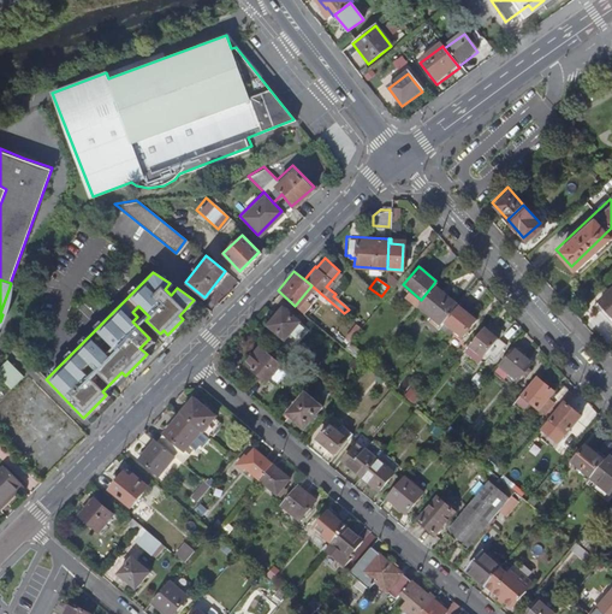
[(611,279),(595,296),(611,314),(611,279)]
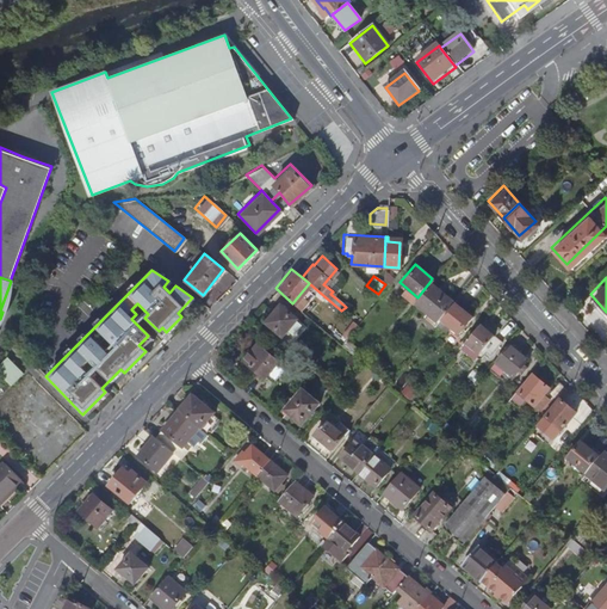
[(433,325),(439,317),(453,301),(431,281),(417,297),(414,300),(428,311),(423,317),(433,325)]
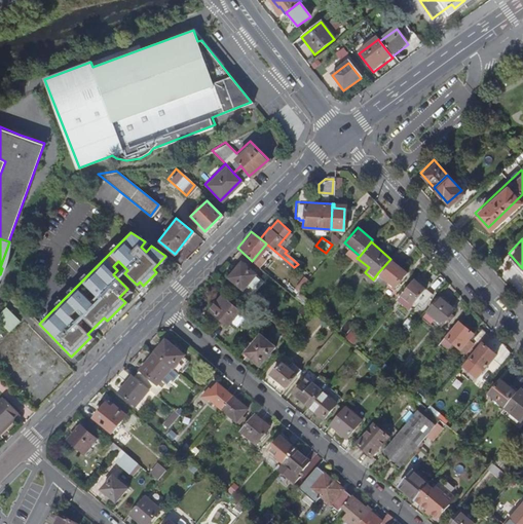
[(521,273),(522,270),(522,268),(509,253),(506,256),(521,273)]
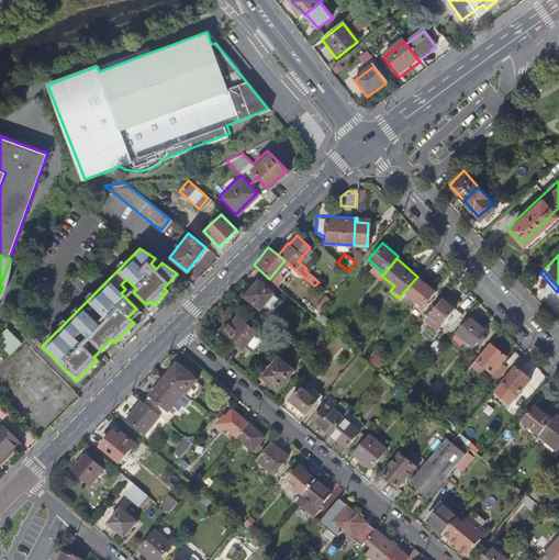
[(417,277),(404,291),(421,304),(434,290),(417,276),(417,277)]
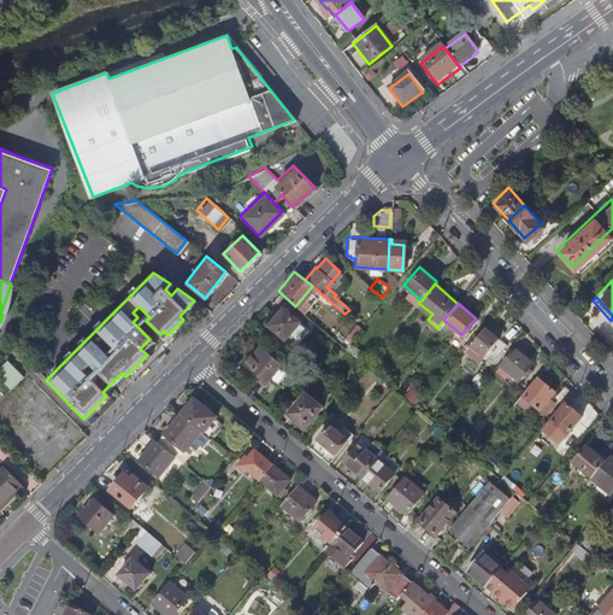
[(298,321),(281,305),(265,323),(283,339),(298,321)]
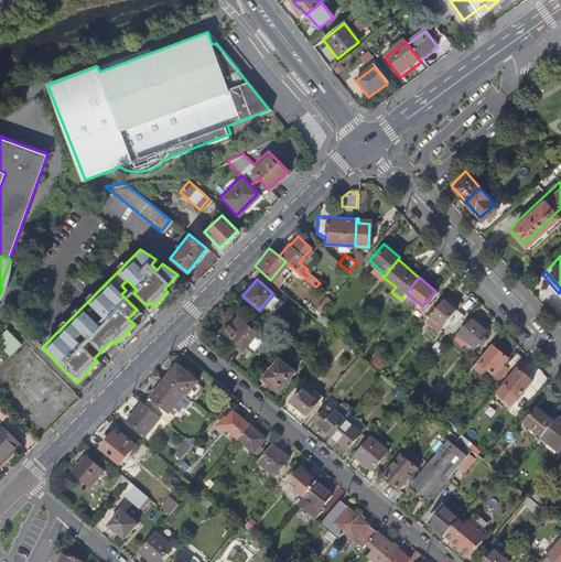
[(121,294),(127,300),(133,293),(137,290),(127,280),(121,285),(126,290),(121,294)]
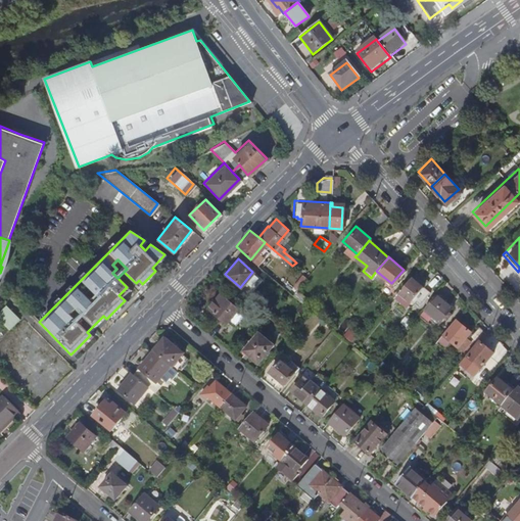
[(411,276),(398,290),(410,300),(413,297),(419,302),(429,291),(411,276)]
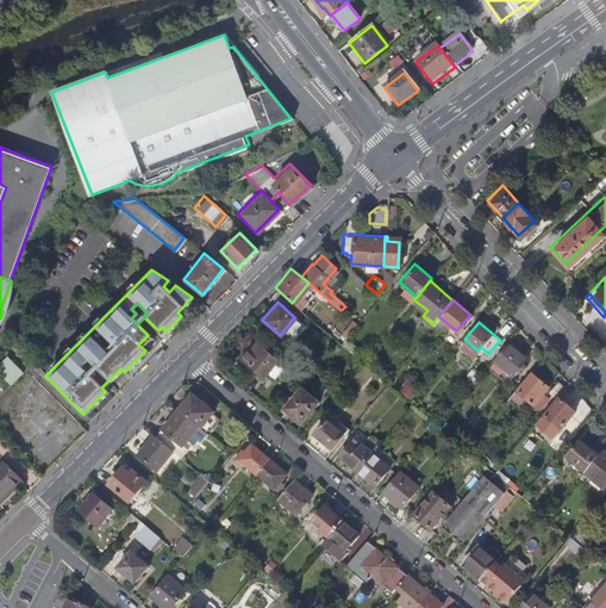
[(254,342),(239,360),(261,377),(263,374),(269,379),(281,366),(276,363),(277,361),(254,342)]
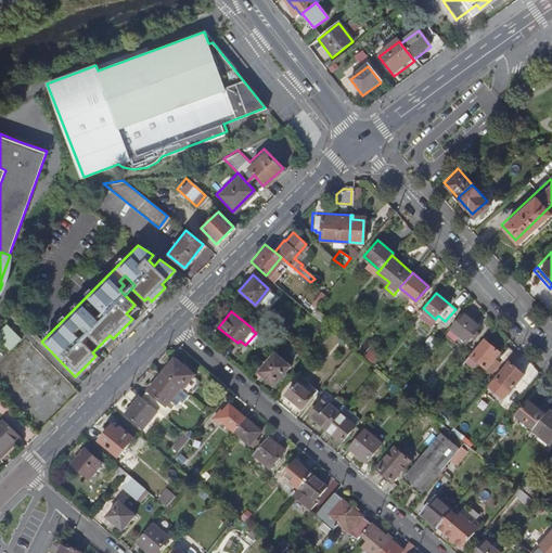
[(462,311),(449,326),(465,341),(478,325),(462,311)]
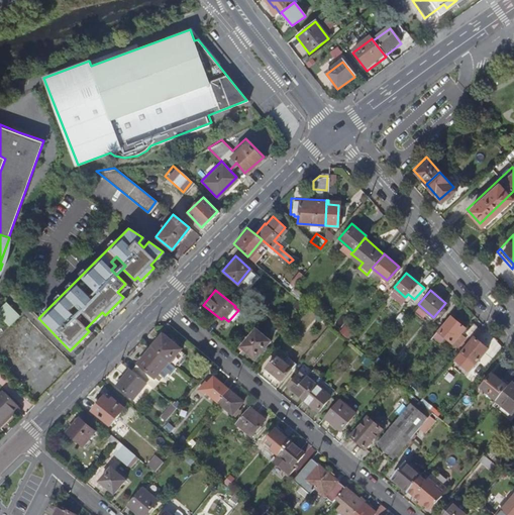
[(138,297),(135,294),(128,301),(131,304),(138,297)]
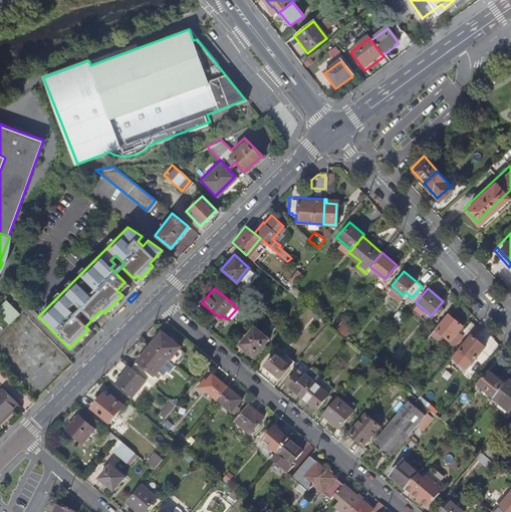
[(0,315),(8,323),(18,312),(5,299),(0,303),(0,315)]
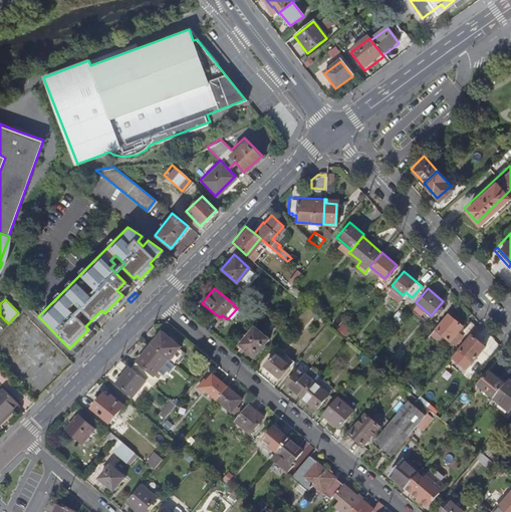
[(446,312),(429,333),(437,340),(441,334),(449,340),(457,331),(461,325),(446,312)]
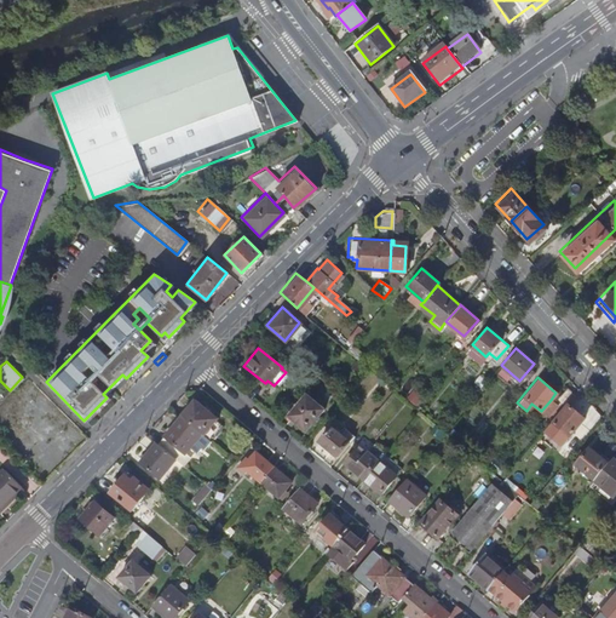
[(550,418),(570,392),(566,388),(559,396),(554,404),(557,405),(547,416),(550,418)]
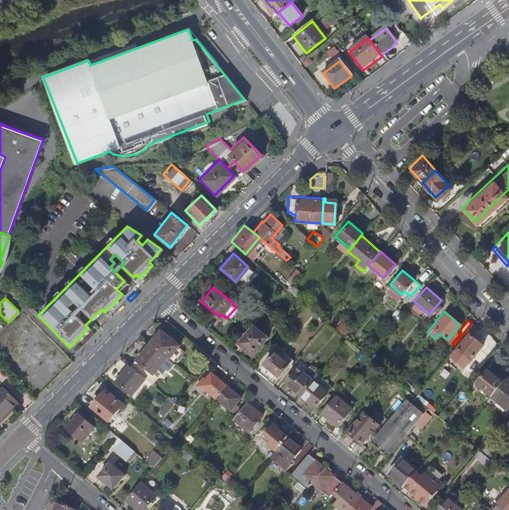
[(252,325),(237,342),(250,353),(255,347),(257,349),(261,344),(259,343),(264,336),(252,325)]
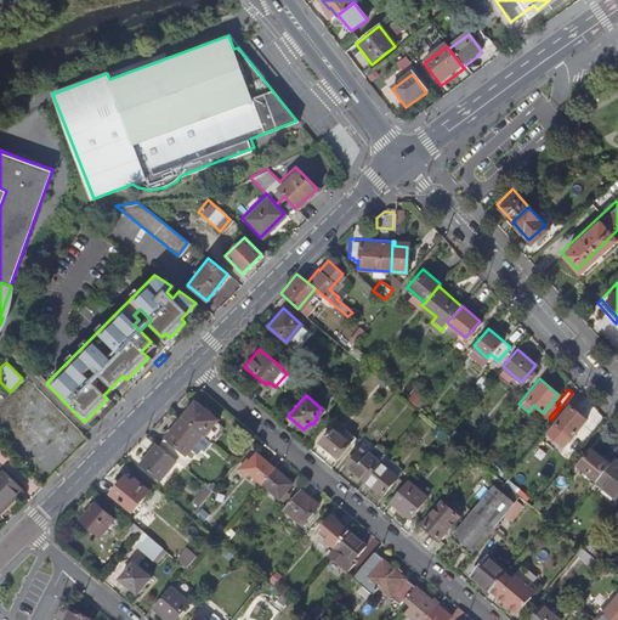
[(559,406),(556,405),(553,401),(543,412),(549,417),(559,406)]
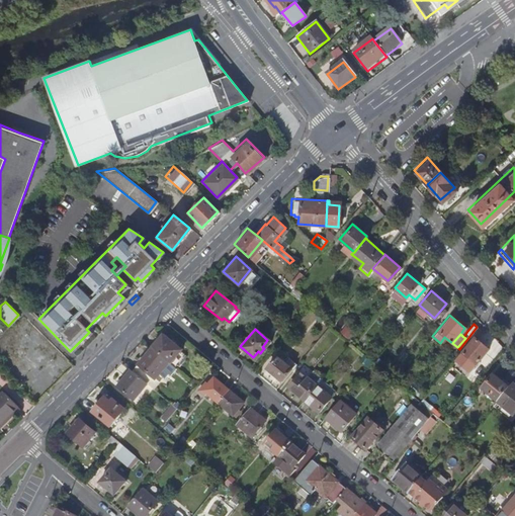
[(165,364),(166,365),(178,351),(160,335),(148,349),(165,364)]
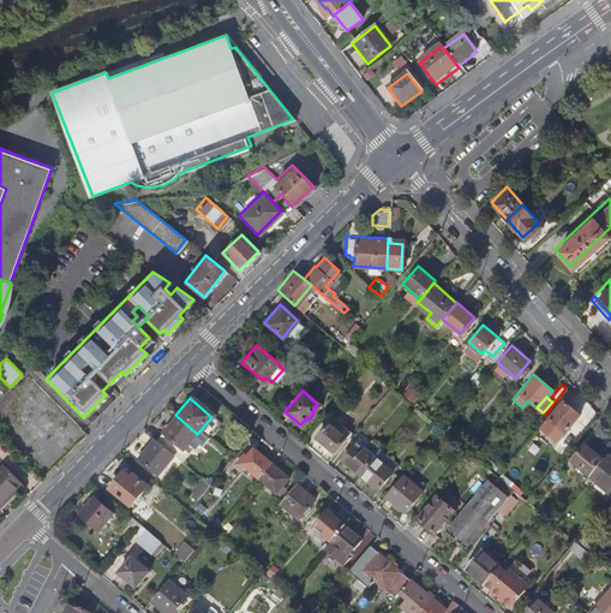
[(579,416),(561,399),(547,415),(565,430),(579,416)]
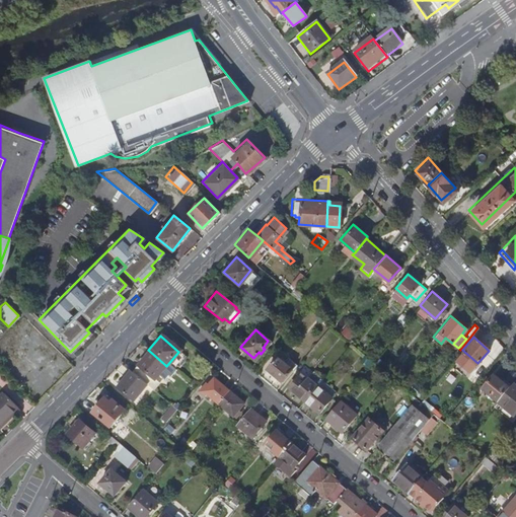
[(165,365),(148,350),(128,372),(143,385),(149,390),(154,384),(151,381),(165,365)]
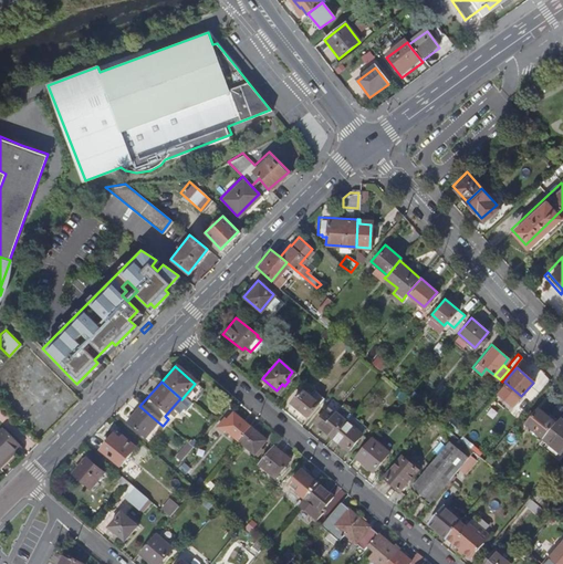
[(302,421),(313,408),(318,403),(309,395),(304,400),(295,394),(284,407),(302,421)]
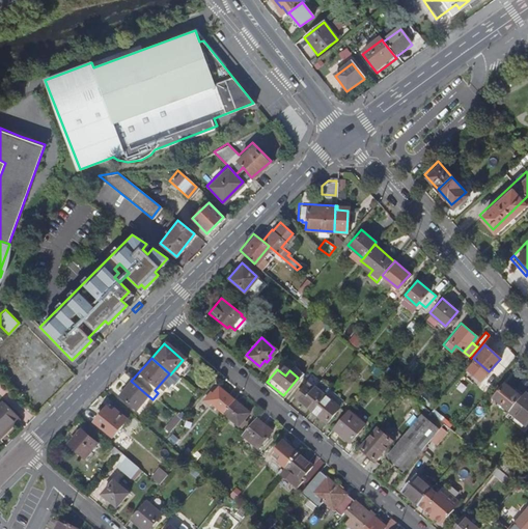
[(131,381),(128,378),(119,387),(122,390),(116,397),(132,411),(146,394),(131,381)]
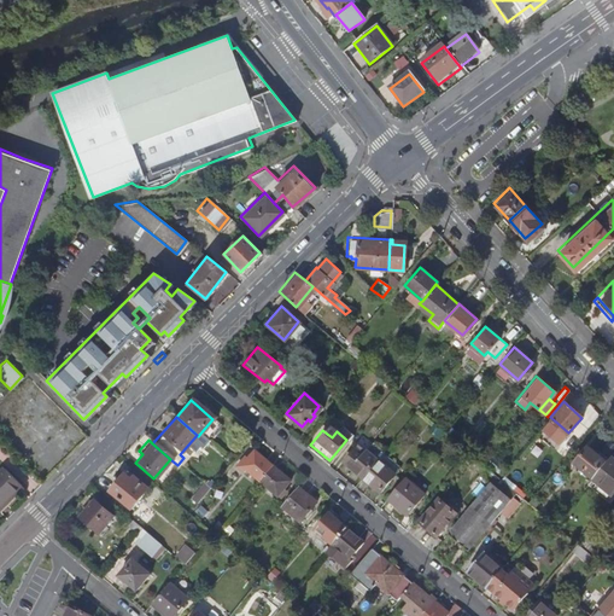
[(360,477),(375,459),(356,443),(340,462),(360,477)]
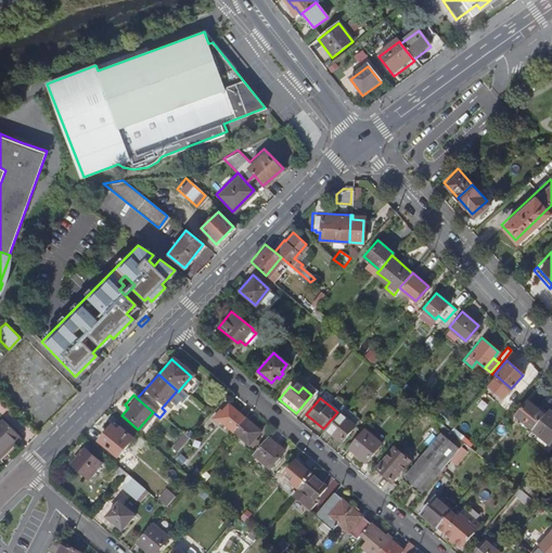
[(530,429),(544,413),(528,399),(514,414),(530,429)]
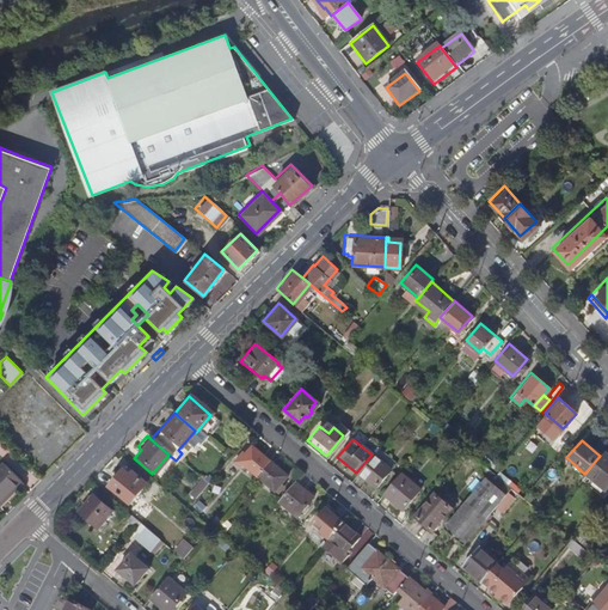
[(251,479),(264,463),(246,447),(233,463),(251,479)]
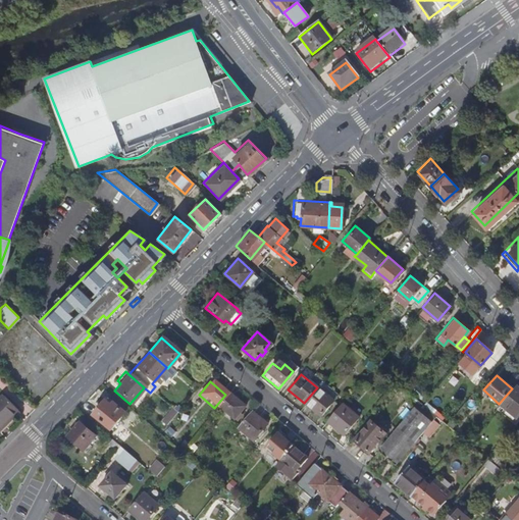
[(518,387),(515,384),(512,388),(499,404),(515,419),(518,414),(518,387)]
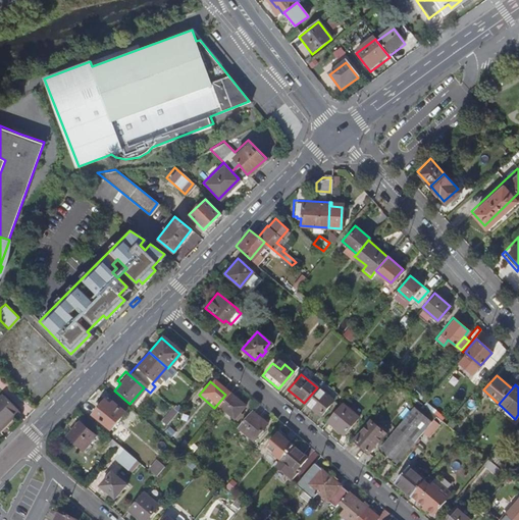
[(317,387),(304,403),(318,416),(331,400),(317,387)]
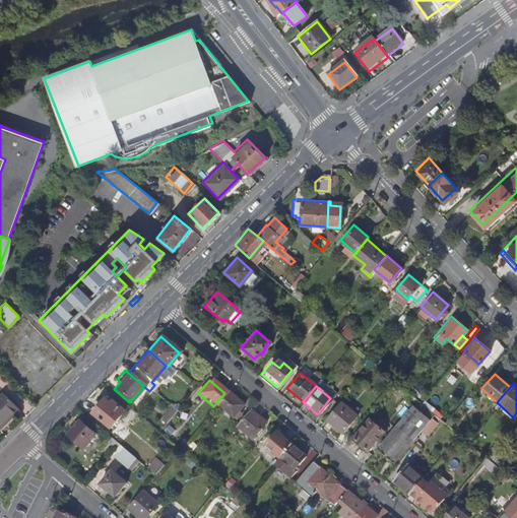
[(0,425),(17,408),(2,393),(0,395),(0,425)]
